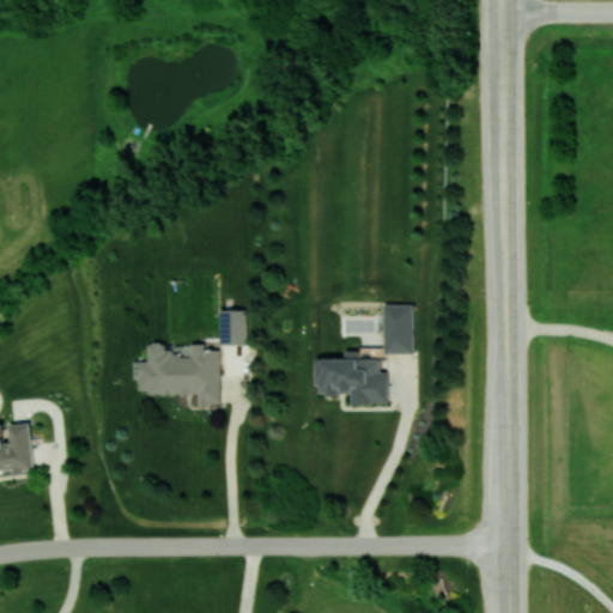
[(416,352),(416,304),(386,304),(386,352),(416,352)]
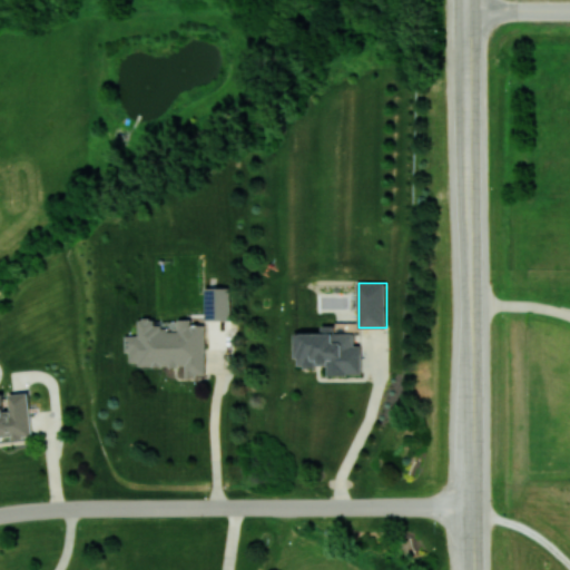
[(232,287),(206,287),(207,320),(232,320),(232,287)]
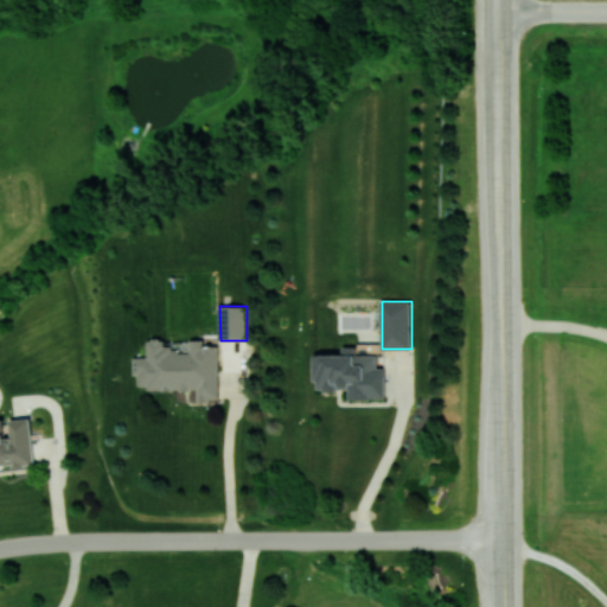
[(219,398),(218,346),(204,346),(204,339),(191,339),(191,350),(165,350),(165,339),(148,339),(149,357),(135,357),(135,375),(140,375),(140,390),(198,389),(198,398),(219,398)]
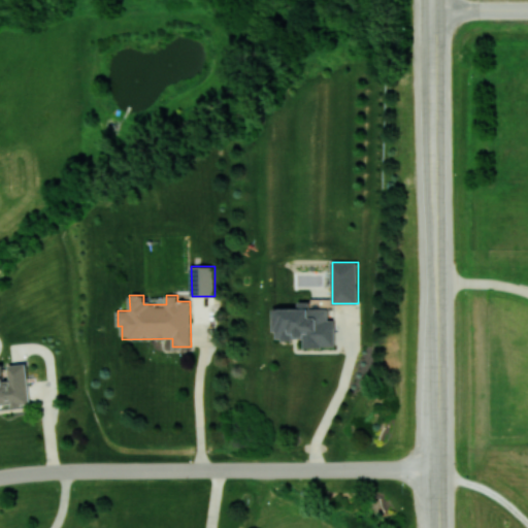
[(335,347),(335,320),(329,320),(328,308),(311,308),(311,301),(298,302),(298,307),(274,308),(274,339),(304,338),(304,347),(335,347)]
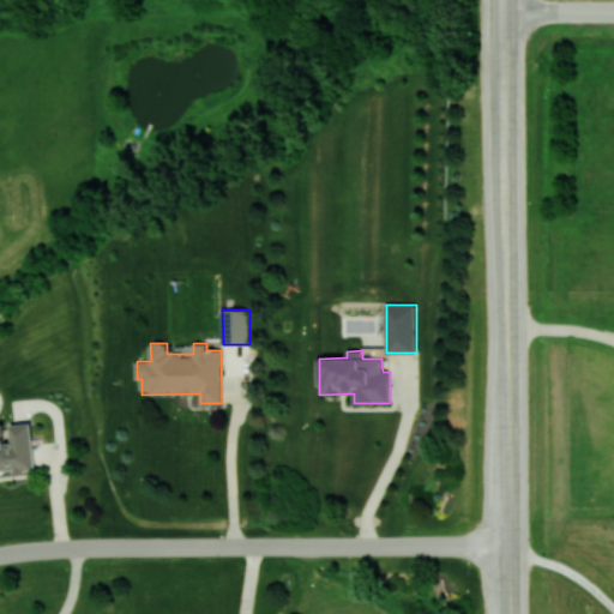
[(0,471),(36,470),(32,422),(11,423),(12,441),(7,441),(5,423),(0,423),(0,471)]
